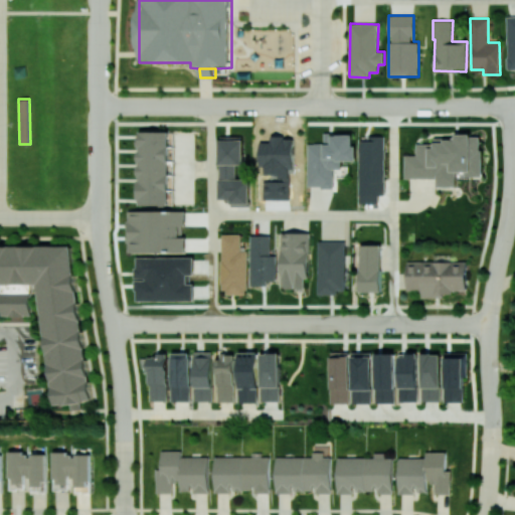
[(170,205),(171,145),(169,145),(169,132),(139,131),(139,205),(170,205)]
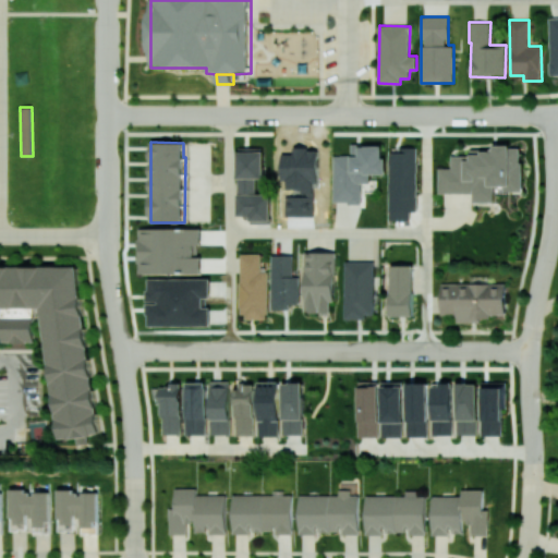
[(334,155),(334,203),(362,203),(362,182),(371,182),(371,173),(386,173),(386,145),(351,145),(351,155),(334,155)]
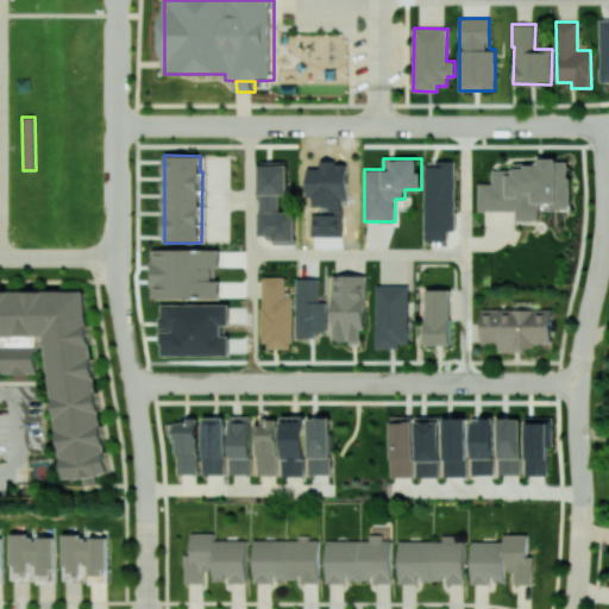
[(478,211),(516,211),(516,220),(540,219),(540,208),(570,208),(570,159),(538,159),(538,163),(513,164),(513,170),(493,170),(493,183),(478,183),(478,211)]
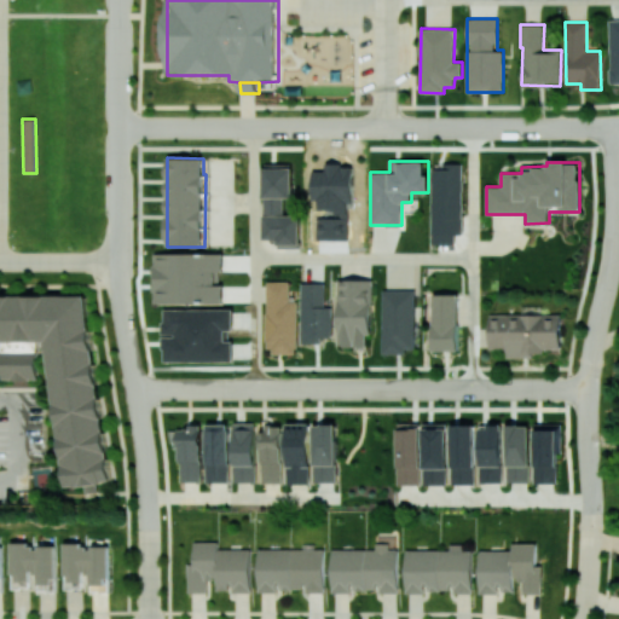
[(301,244),(301,215),(284,214),(285,197),(293,198),(294,165),(265,163),(262,239),(277,239),(277,244),(301,244)]
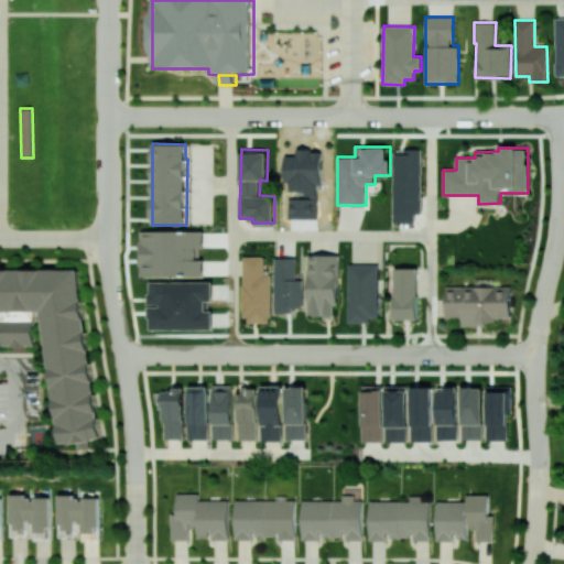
[(393,221),(415,223),(415,213),(422,213),(423,149),(403,149),(403,154),(393,153),(393,221)]
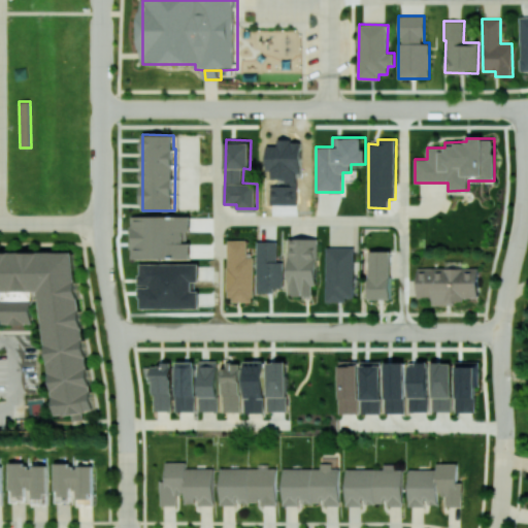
[(190,216),(131,216),(131,258),(190,259),(190,243),(186,243),(186,231),(190,231),(190,216)]
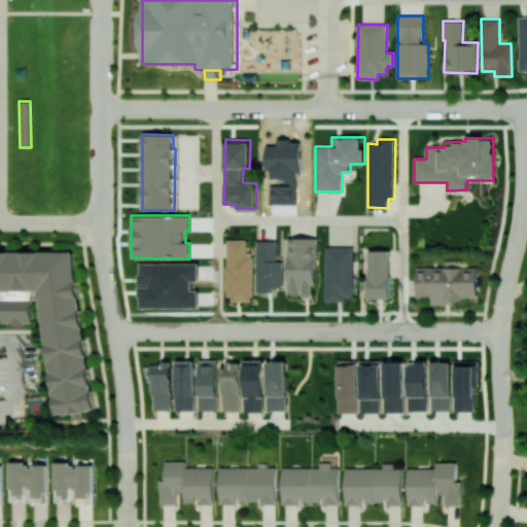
[(287,294),(312,295),(312,285),(316,285),(316,238),(288,238),(287,294)]
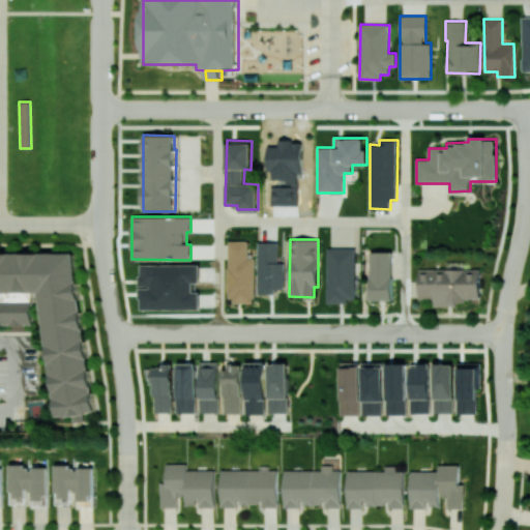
[(248,241),(228,241),(228,302),(255,302),(256,258),(248,258),(248,241)]
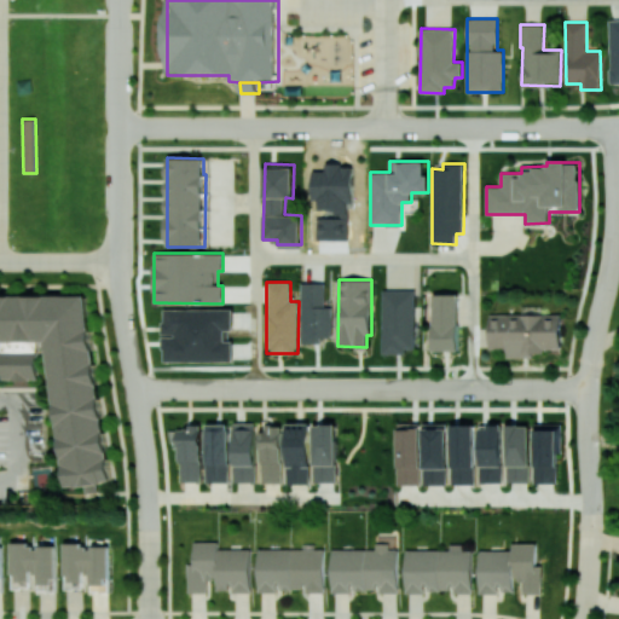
[(325,282),(301,282),(301,342),(322,342),(322,336),(333,336),(333,306),(325,306),(325,282)]
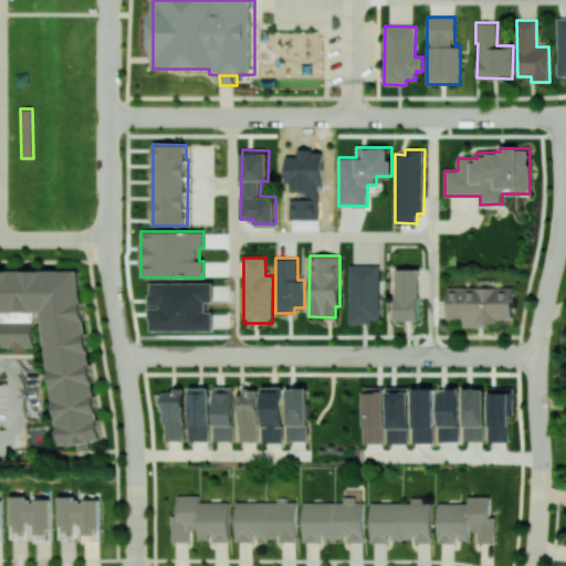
[(348,322),(379,322),(380,264),(349,264),(348,322)]
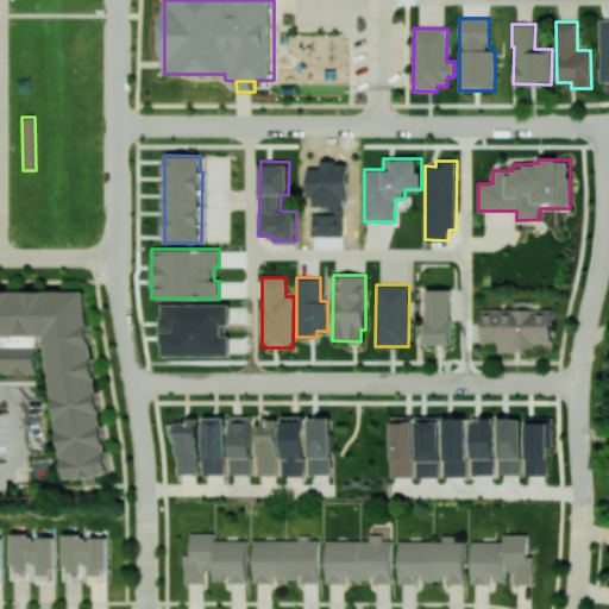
[(451,344),(451,289),(426,289),(426,345),(451,344)]
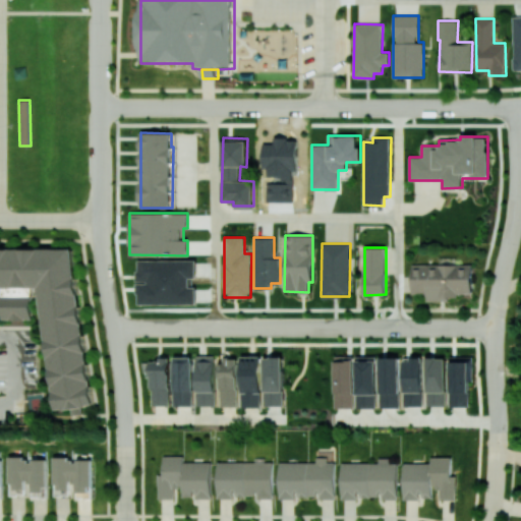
[(0,249),(77,250),(99,404),(60,409),(43,289),(31,289),(33,320),(1,320),(1,289),(0,288),(0,249)]
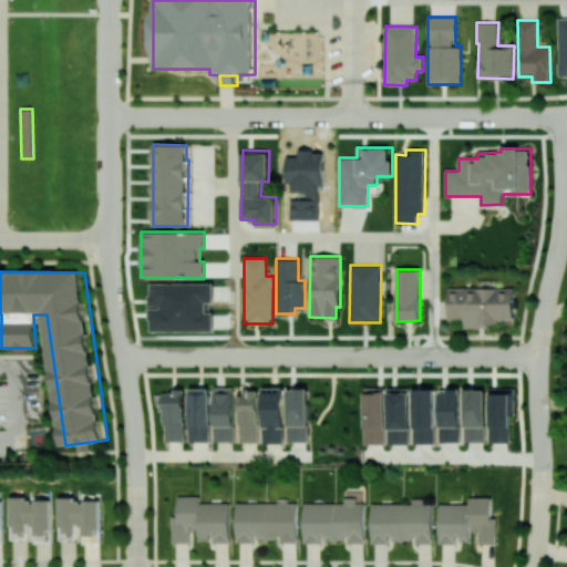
[(514,319),(514,288),(447,287),(447,319),(464,319),(464,326),(498,327),(498,319),(514,319)]
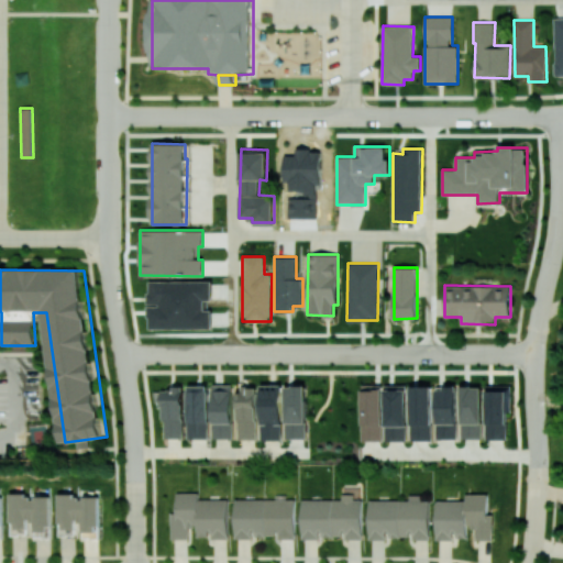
[(233,384),(213,384),(212,438),(232,438),(233,384)]
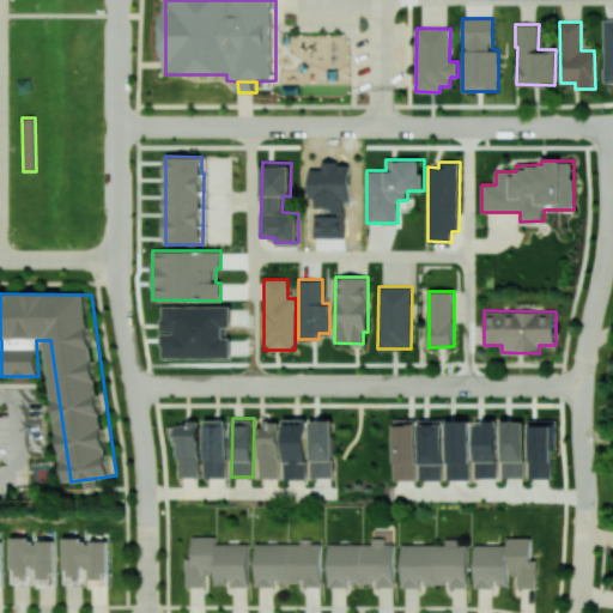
[(204,477),(226,478),(229,420),(205,419),(204,477)]
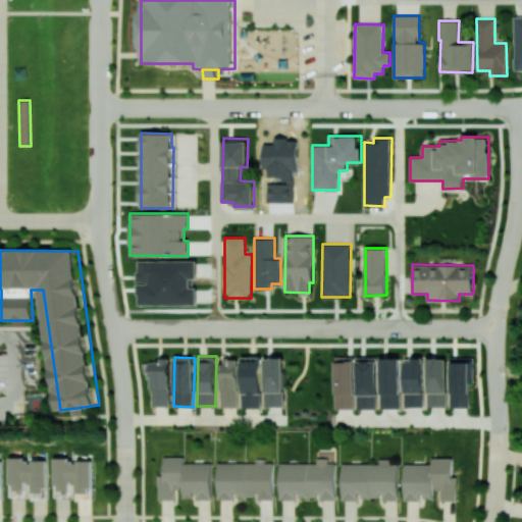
[(261,408),(262,357),(243,357),(242,408),(261,408)]
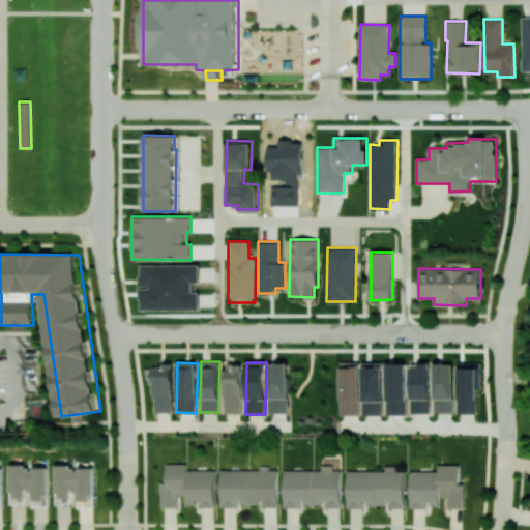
[(268,413),(289,413),(288,362),(268,363),(268,413)]
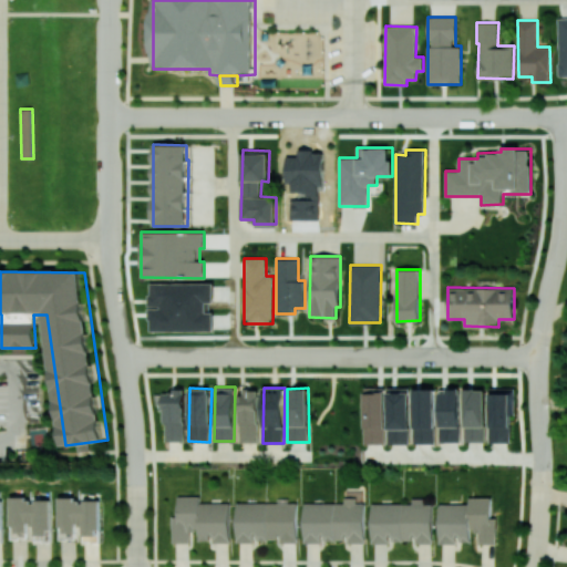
[(363,443),(385,444),(385,388),(364,388),(363,443)]
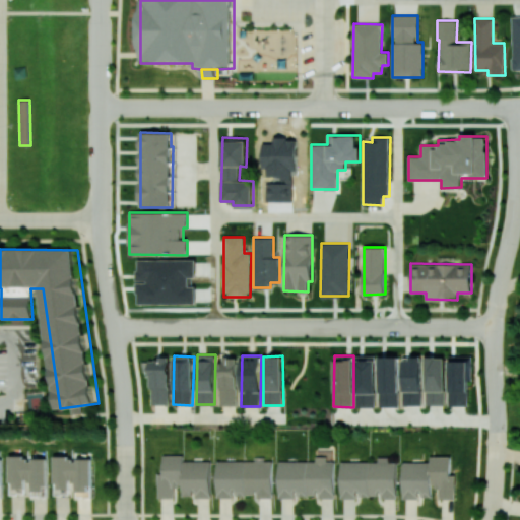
[(354,407),(376,407),(376,355),(355,355),(354,407)]
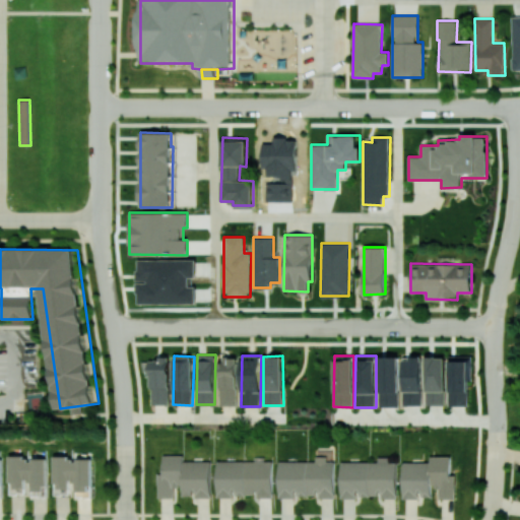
[(449,406),(468,405),(467,380),(472,380),(472,355),(448,356),(449,406)]
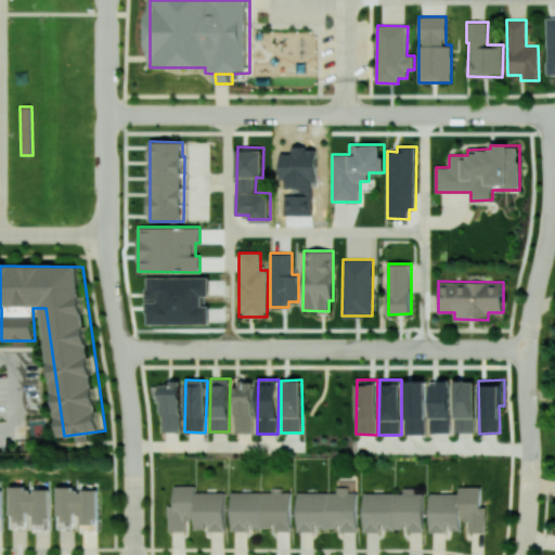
[(426,381),(404,381),(404,435),(426,434),(426,381)]
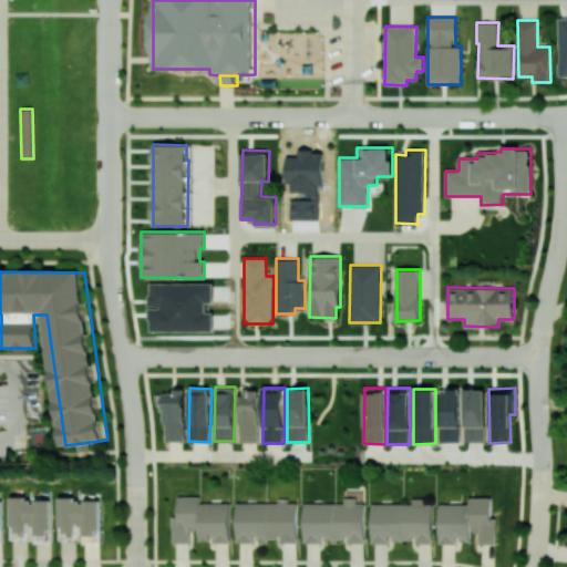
[(485,442),(485,389),(463,389),(464,442),(485,442)]
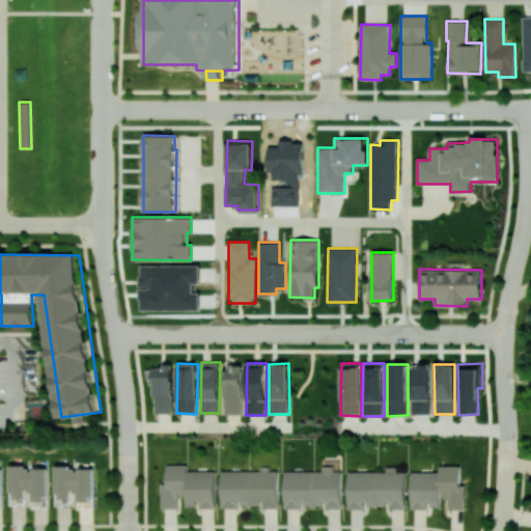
[(173,413),(173,365),(154,365),(154,414),(173,413)]
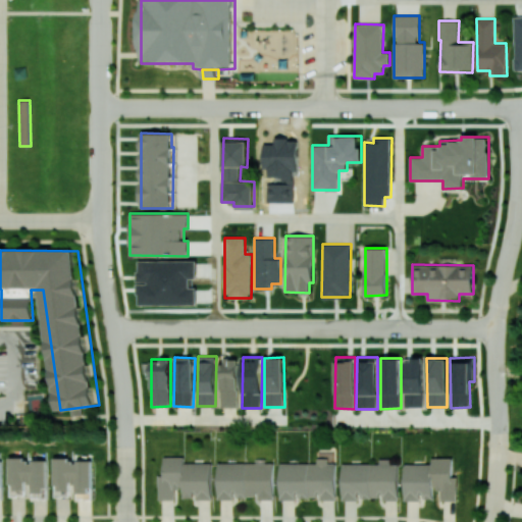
[(239,407),(238,359),(229,359),(229,363),(219,363),(220,407),(239,407)]
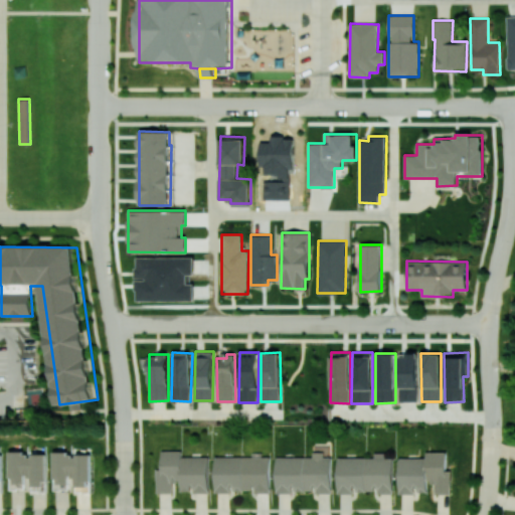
[(417,401),(417,354),(398,354),(398,401),(417,401)]
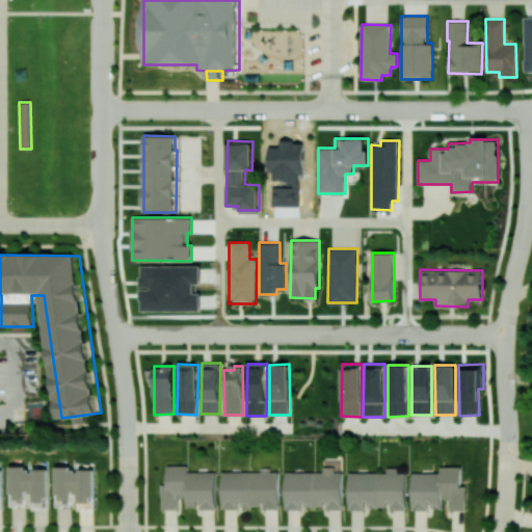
[(10,505),(29,505),(29,506),(49,507),(50,470),(28,469),(28,466),(10,466),(10,505)]
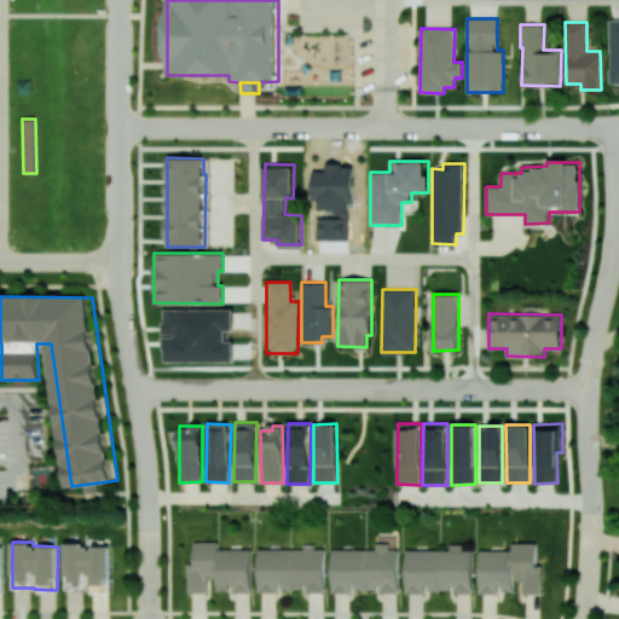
[(65,589),(87,588),(87,591),(110,591),(110,547),(85,547),(85,542),(64,543),(65,589)]
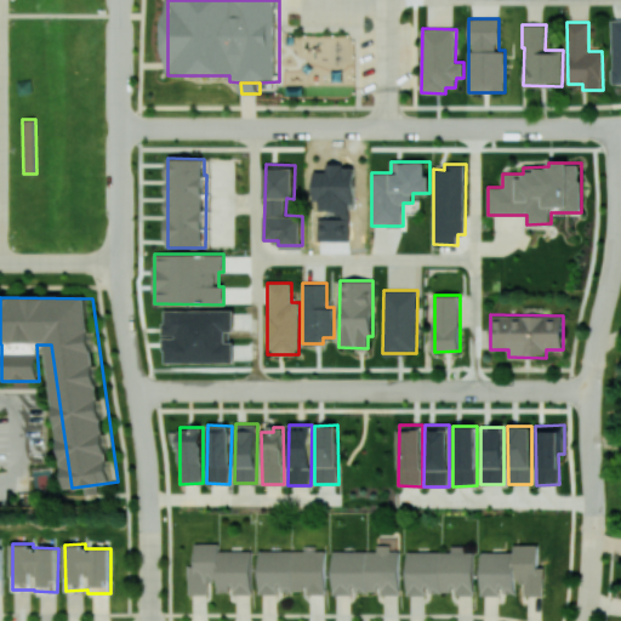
[(189,594),(209,594),(209,582),(217,582),(217,593),(252,593),(252,550),(220,551),(220,543),(194,543),(195,565),(189,565),(189,594)]
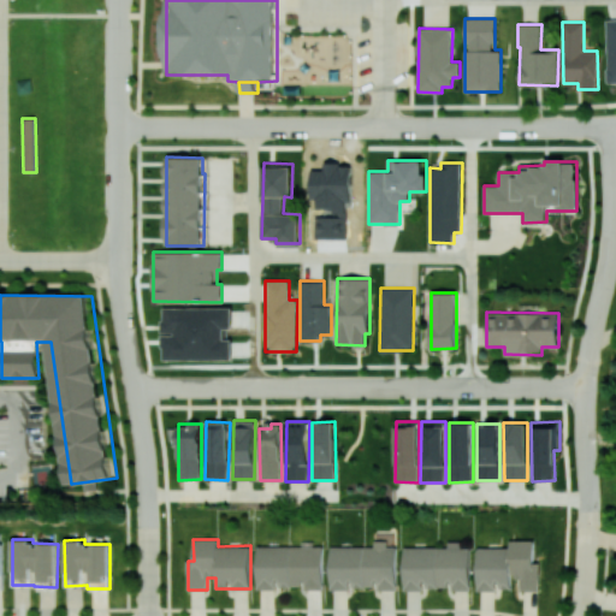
[(539,591),(539,562),(534,562),(534,540),(509,540),(509,548),(477,548),(477,590),(511,590),(511,578),(520,578),(520,591),(539,591)]
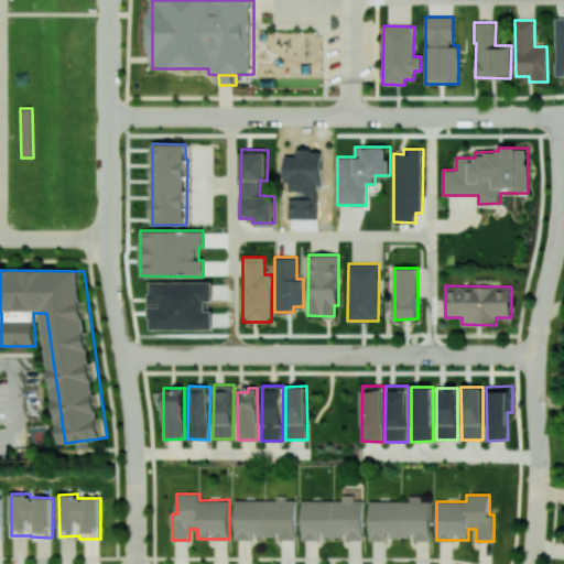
[(302,500),(302,539),(364,539),(364,497),(342,497),(342,500),(302,500)]
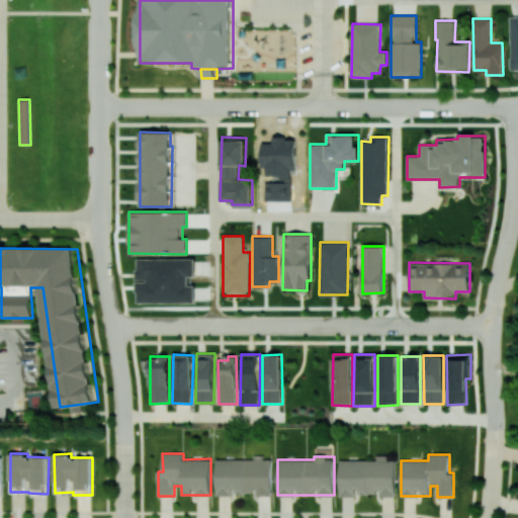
[(216,495),(272,494),(272,458),(216,459),(216,495)]
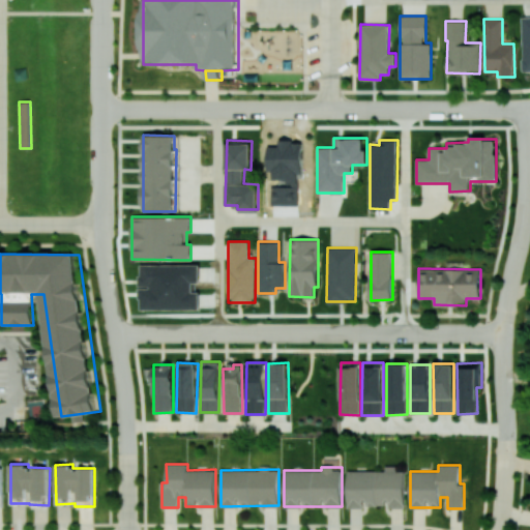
[(347,506),(405,507),(405,471),(347,470),(347,506)]
